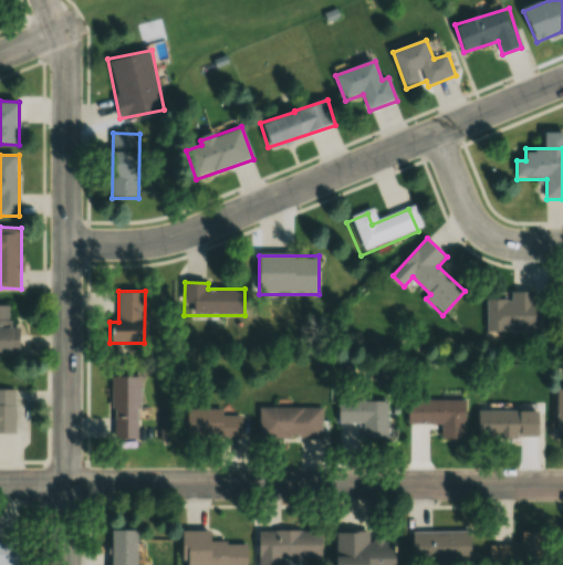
[(488,332),(537,332),(537,292),(513,292),(513,300),(488,300),(488,332)]
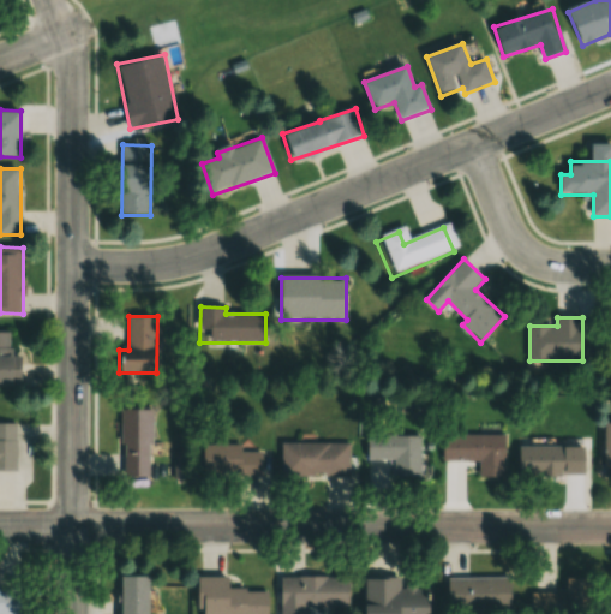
[(0,383),(22,383),(22,351),(11,351),(11,332),(0,331),(0,383)]
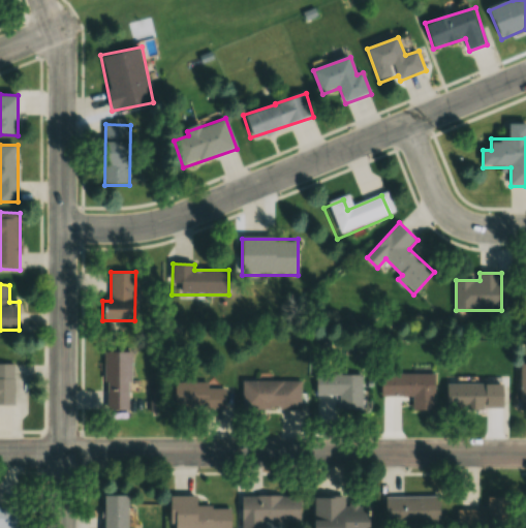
[(131,410),(131,352),(105,352),(105,410),(131,410)]
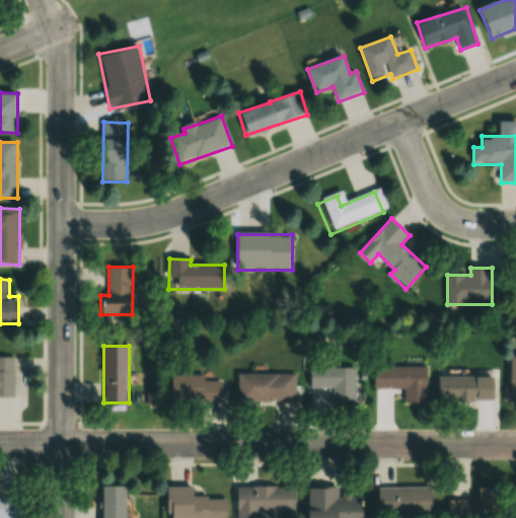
[(428,402),(428,366),(374,366),(374,389),(406,389),(406,402),(428,402)]
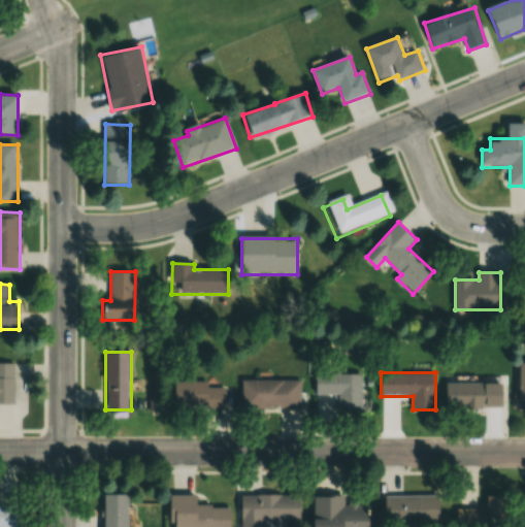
[(362,373),(317,373),(317,395),(339,395),(339,407),(362,407),(362,373)]
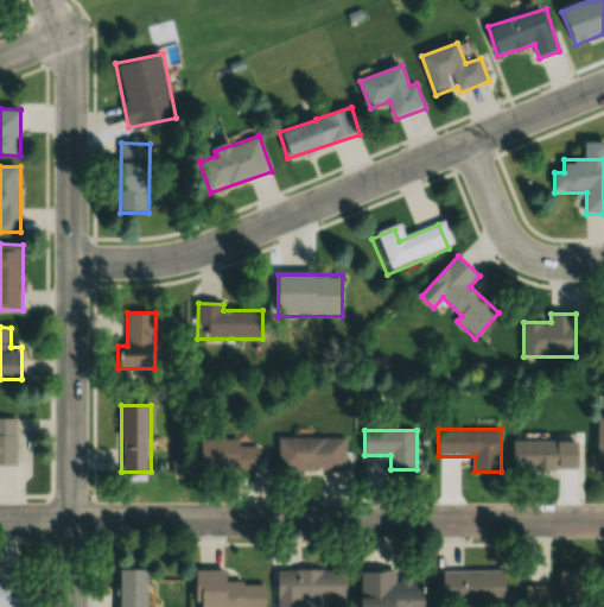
[(19,436),(0,435),(0,466),(18,467),(19,436)]
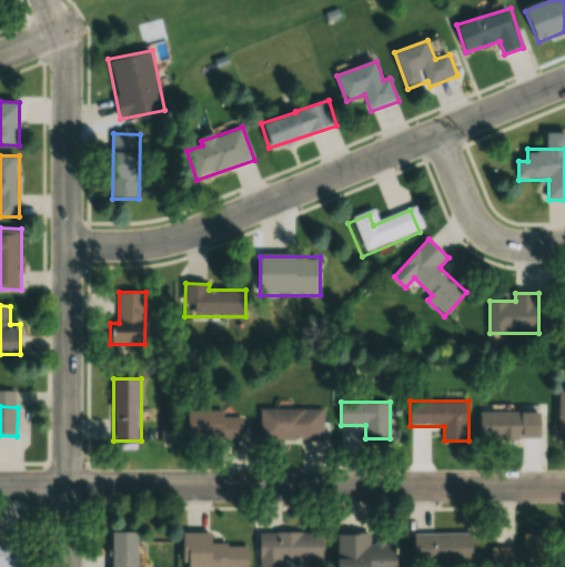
[(325,411),(262,411),(262,442),(325,442),(325,411)]
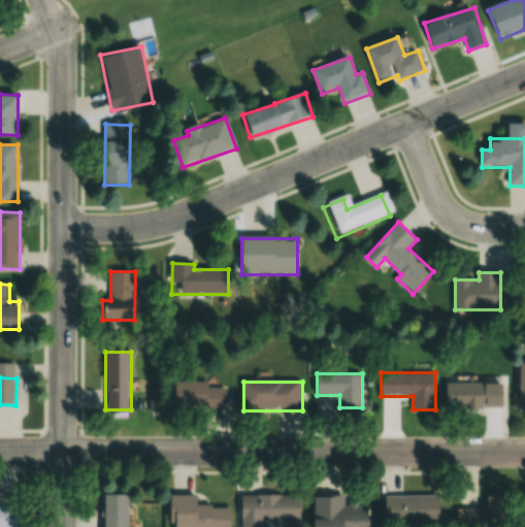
[(226,409),(226,383),(175,383),(175,409),(226,409)]
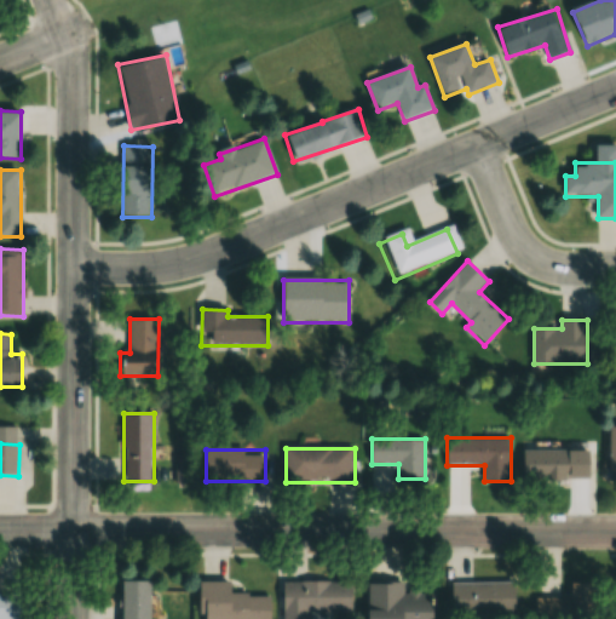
[(588,450),(524,450),(524,480),(588,480),(588,450)]
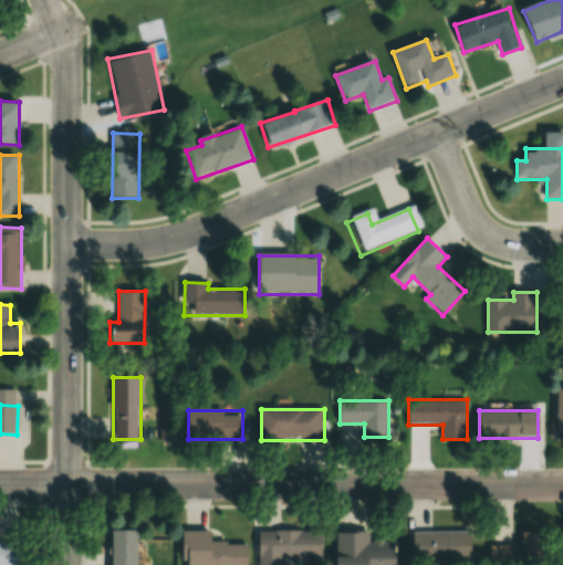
[(138,564),(139,531),(112,531),(112,564),(138,564)]
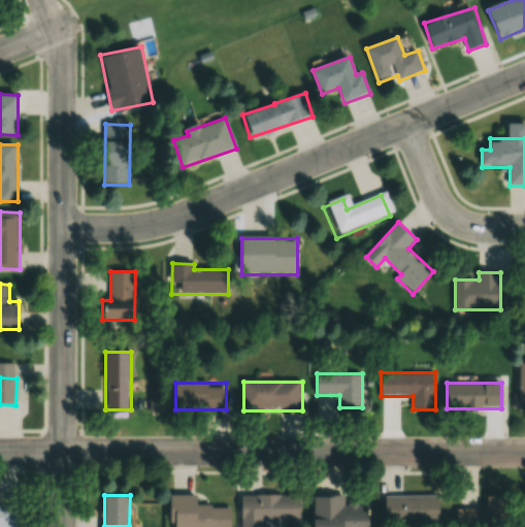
[(198,495),(172,495),(172,526),(231,526),(231,505),(198,505),(198,495)]
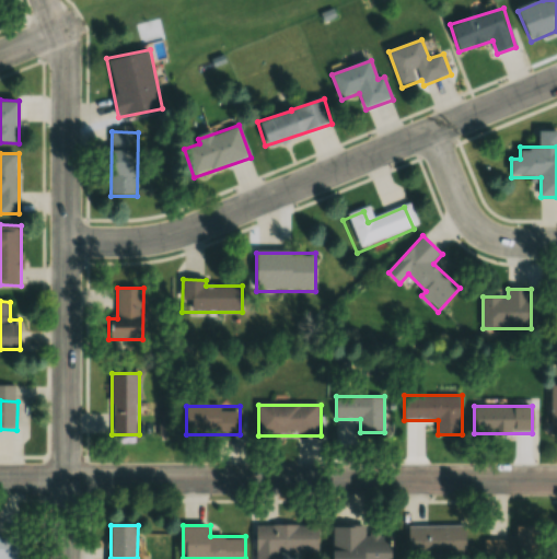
[(256,525),(256,554),(318,555),(318,525),(256,525)]
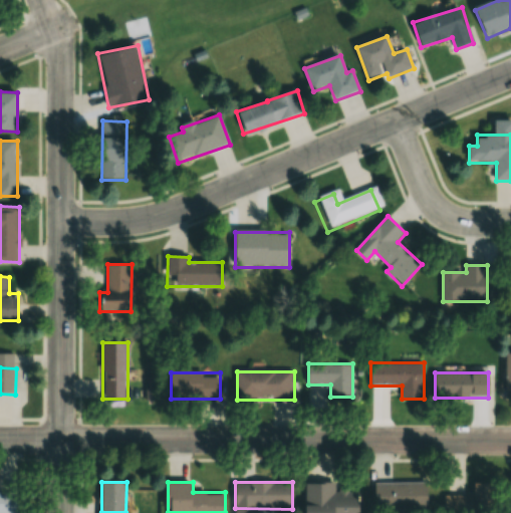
[(428,482),(375,482),(375,511),(428,511),(428,482)]
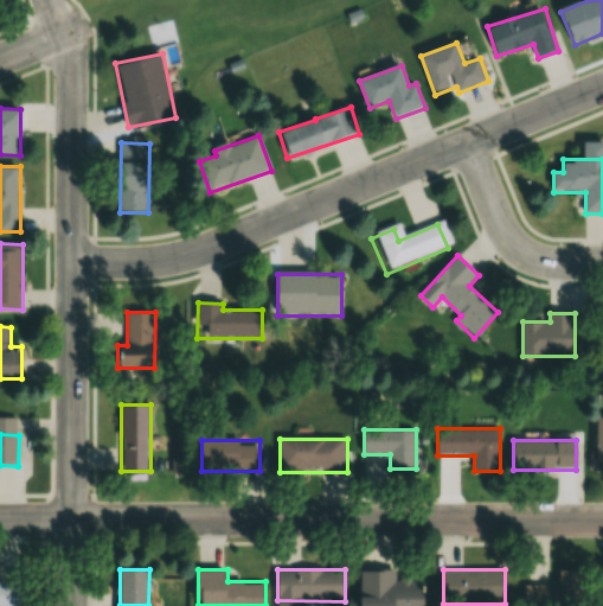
[(359,571),(359,605),(423,605),(423,579),(398,579),(398,571),(359,571)]
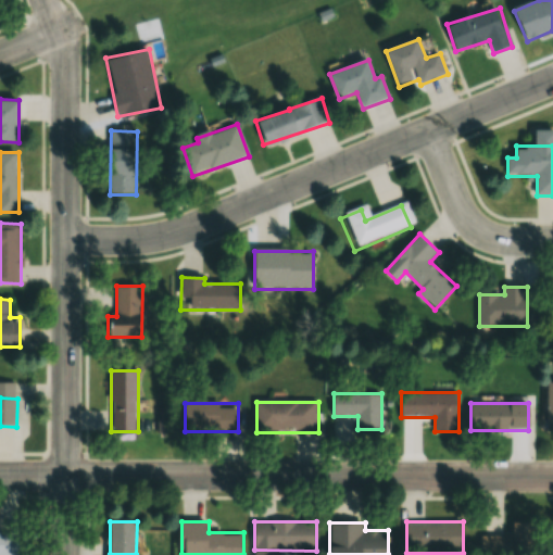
[(482,535),(481,554),(536,554),(537,525),(513,524),(513,537),(482,535)]
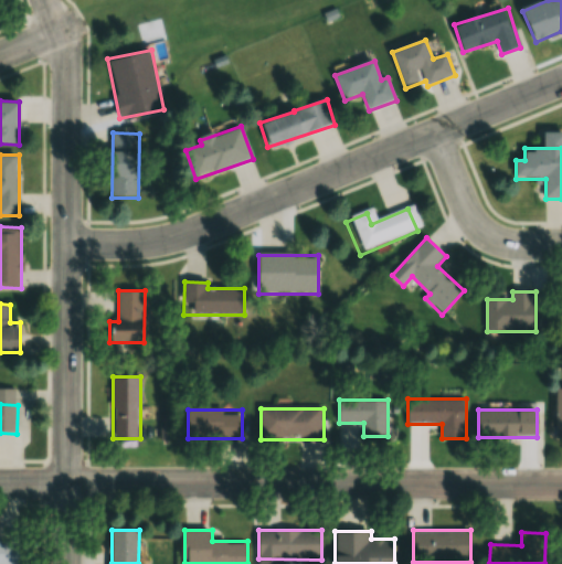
[(22,563),(22,541),(0,541),(0,563),(22,563)]
